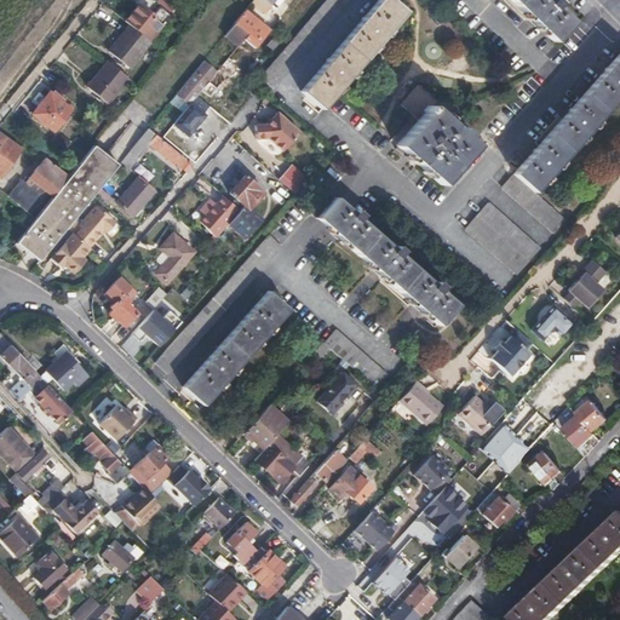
[(176,6),(168,0),(156,0),(156,1),(167,11),(170,12),(176,6)]
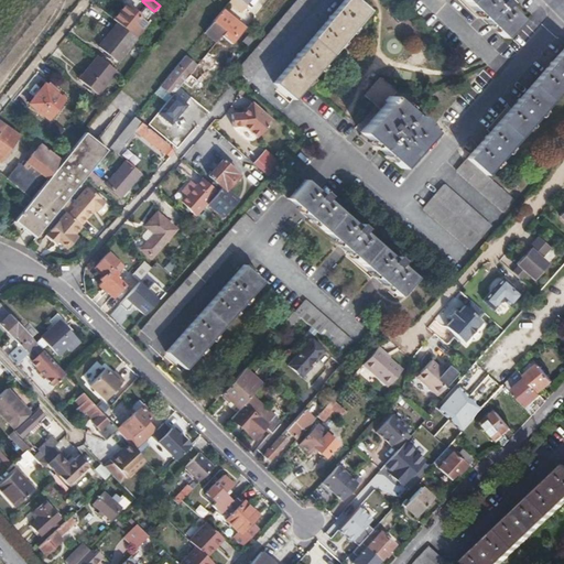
[(231,0),(229,2),(240,12),(250,0),(231,0)]
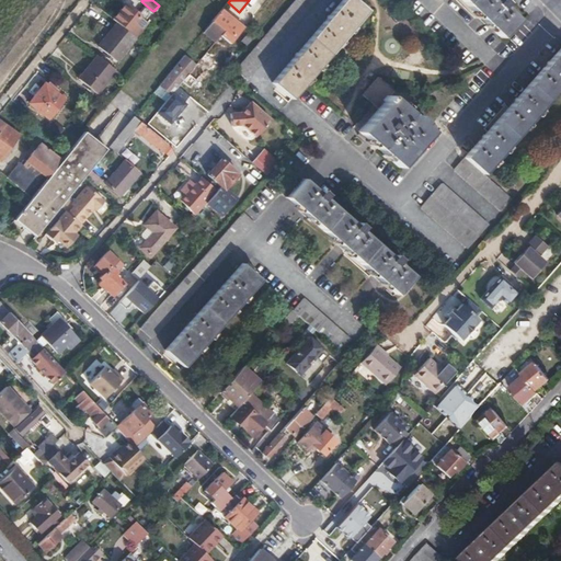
[(293,98),(295,94),(324,59),(358,20),(367,10),(355,0),(343,0),(318,29),(297,54),(273,82),(293,98)]
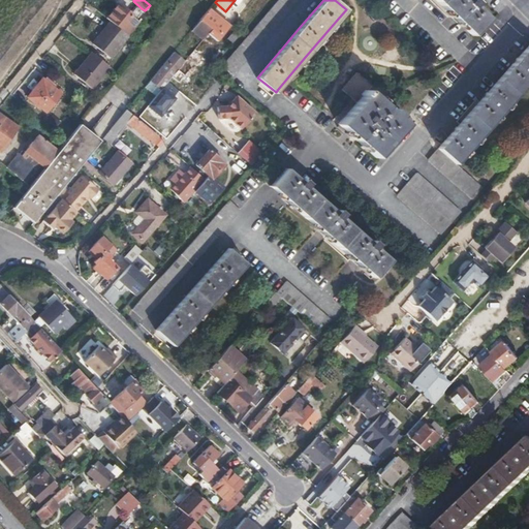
[(437,0),(473,34),(489,19),(474,4),(476,2),(474,0),(437,0)]
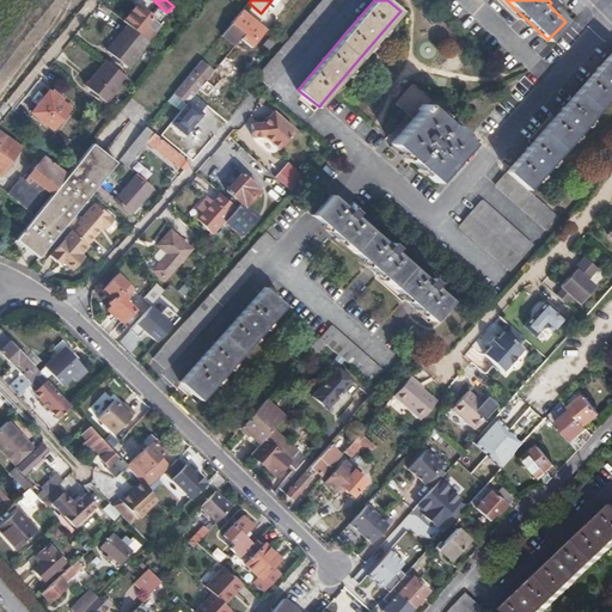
[(148,41),(154,34),(142,25),(144,24),(150,16),(151,16),(138,4),(123,20),(148,41)]
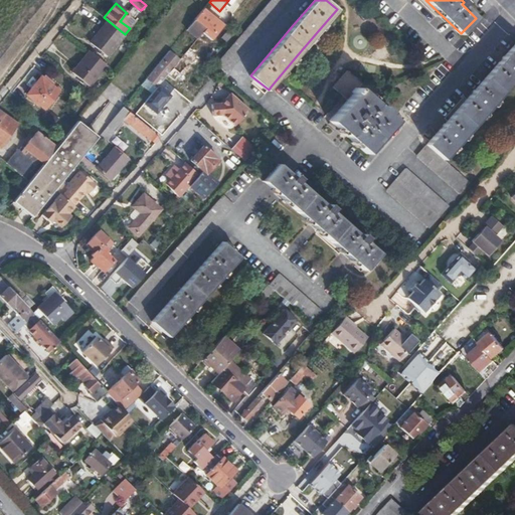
[(204,9),(196,19),(206,28),(203,31),(212,39),(215,34),(213,33),(221,23),(204,9)]
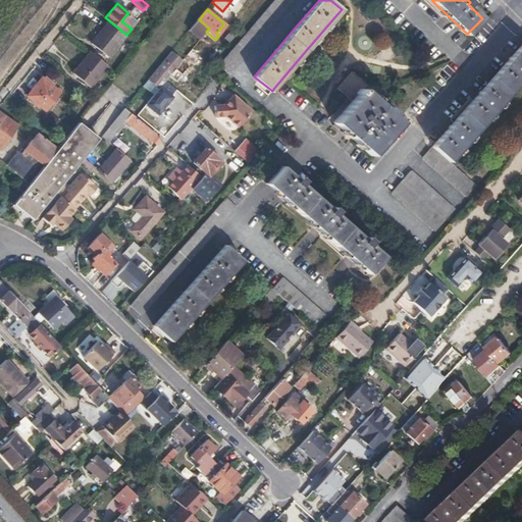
[(134,17),(127,13),(122,20),(121,21),(132,29),(136,23),(138,21),(134,17)]
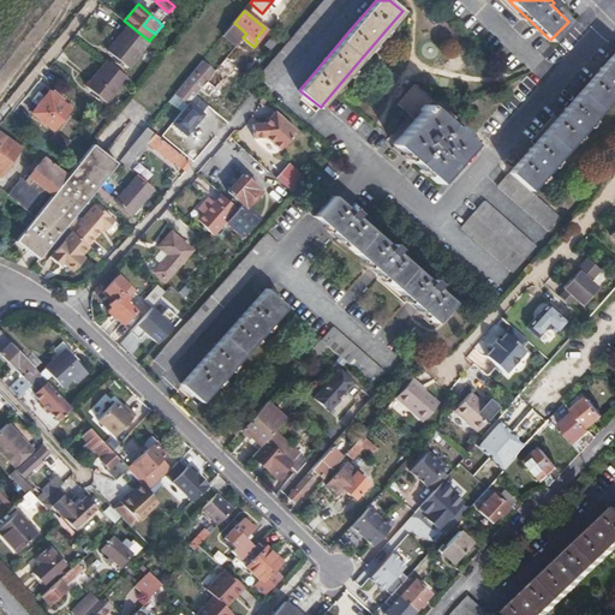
[(234,23),(225,35),(237,45),(243,37),(246,34),(234,23)]
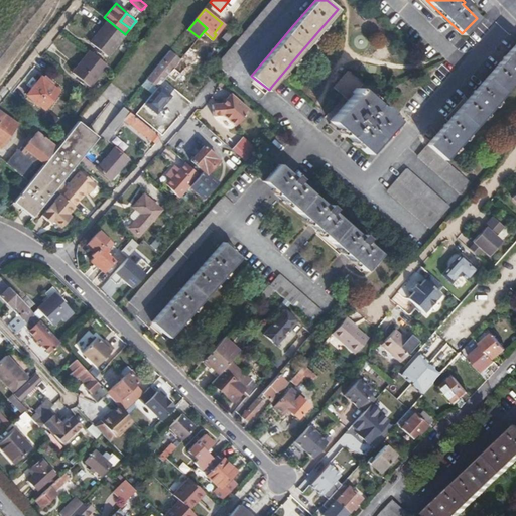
[(108,21),(91,41),(108,55),(123,35),(108,21)]
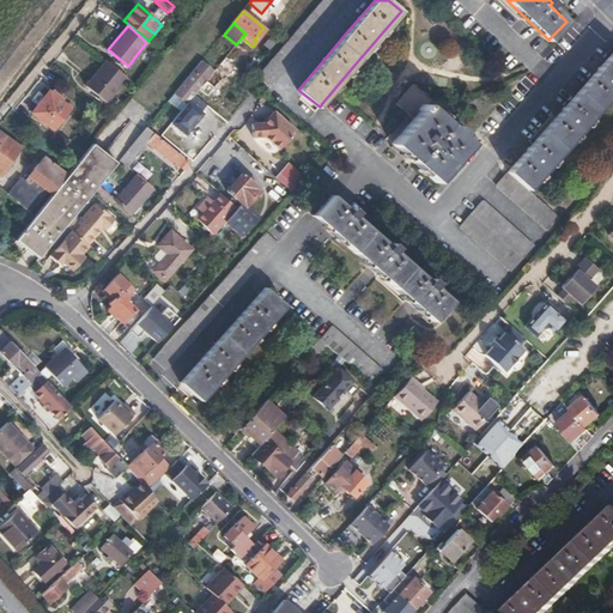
[(544,132),(497,184),(547,230),(559,218),(529,189),(577,134),(612,96),(612,95),(612,53),(564,108),(544,132)]
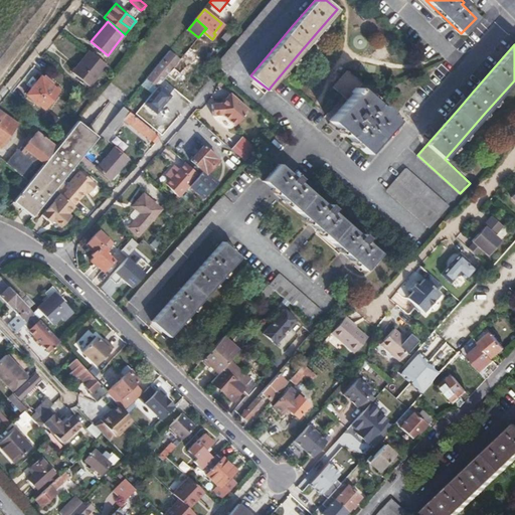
[(188,49),(180,59),(174,66),(180,72),(186,65),(186,64),(192,58),(191,57),(193,53),(188,49)]
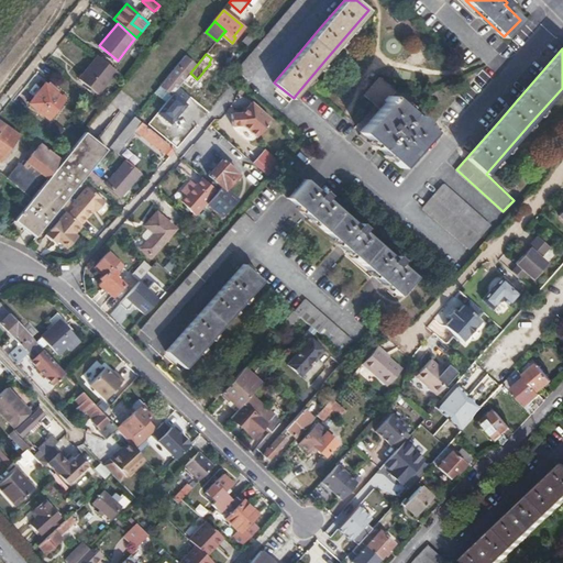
[(97,94),(117,70),(98,55),(79,78),(97,94)]
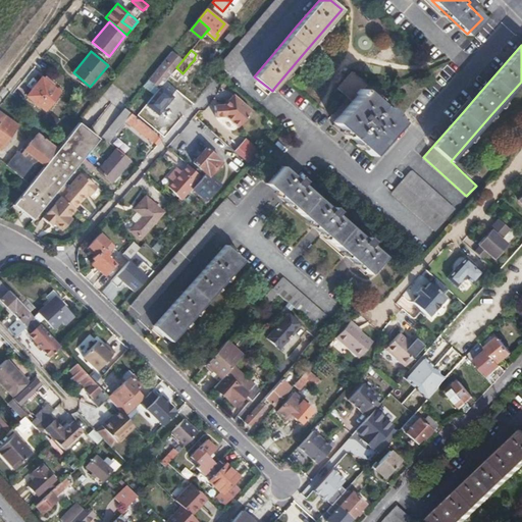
[(172,51),(149,80),(159,88),(161,86),(165,81),(172,72),(176,67),(183,60),(172,51)]
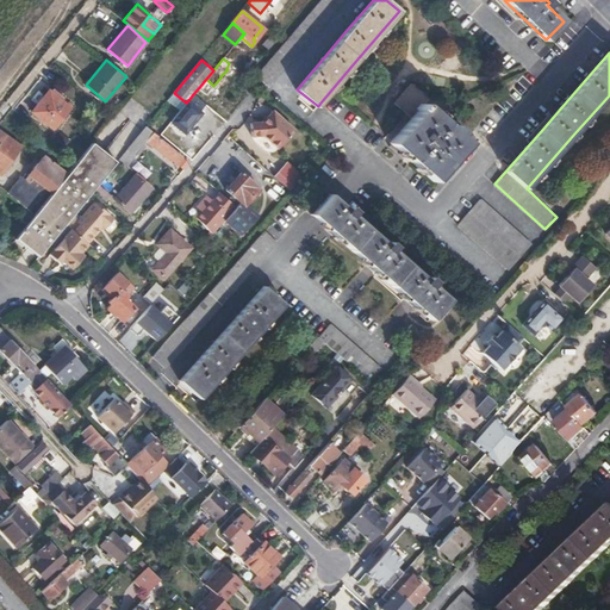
[(396,136),(390,143),(434,181),(468,142),(460,135),(462,132),(454,125),(452,128),(437,114),(425,104),(429,97),(411,81),(393,101),(412,117),(396,136)]
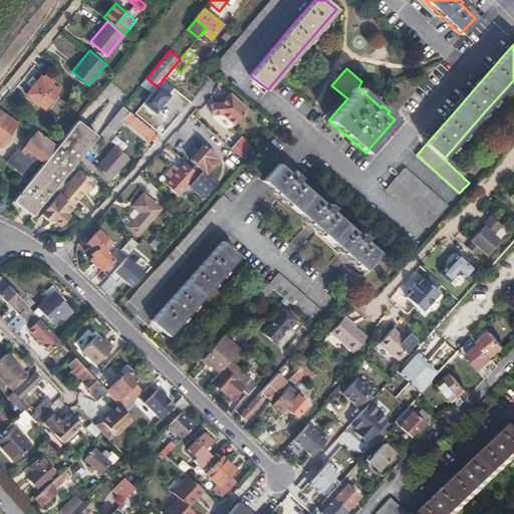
[(170,71),(163,79),(168,83),(174,75),(170,71)]
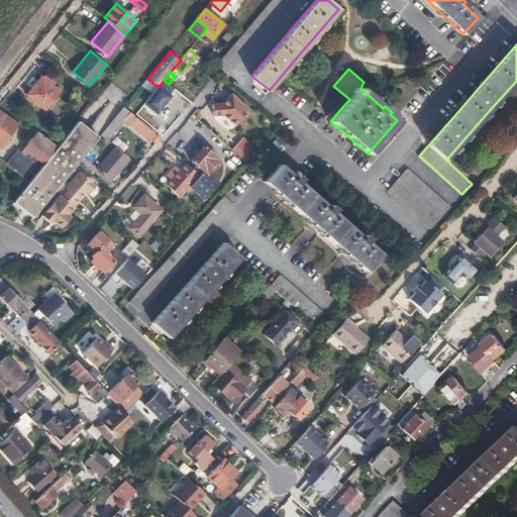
[(41,76),(27,95),(44,109),(60,90),(41,76)]
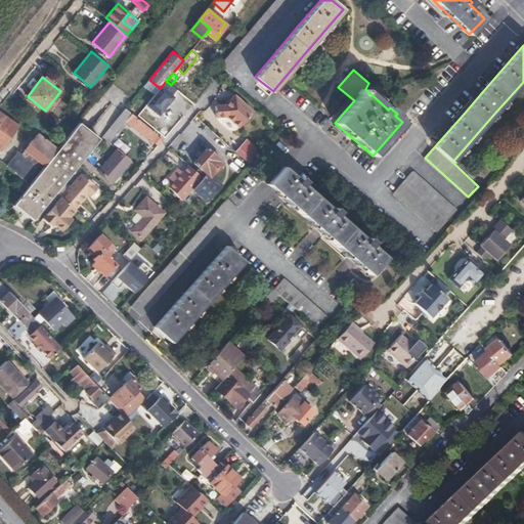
[(162,86),(160,88),(153,96),(137,115),(140,118),(142,115),(145,117),(145,116),(149,112),(159,100),(161,101),(169,92),(162,86)]
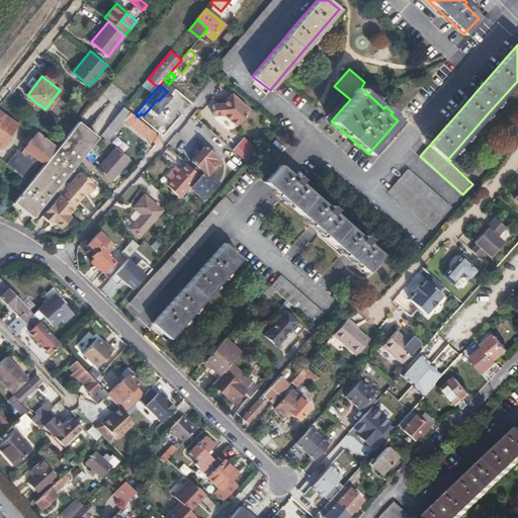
[(224,104),(213,105),(214,116),(224,115),(237,126),(250,110),(232,95),(224,104)]
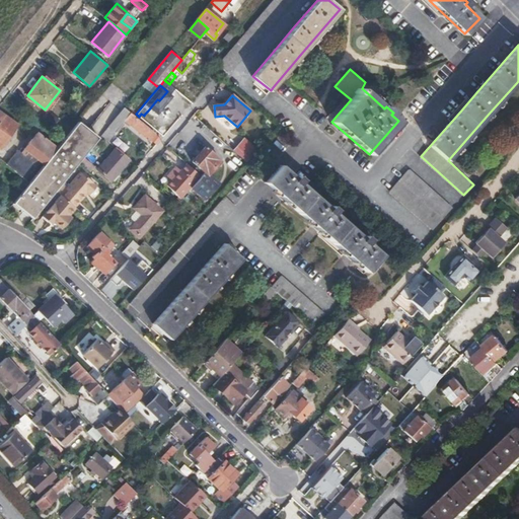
[(330,122),(349,101),(345,98),(326,118),(330,122)]
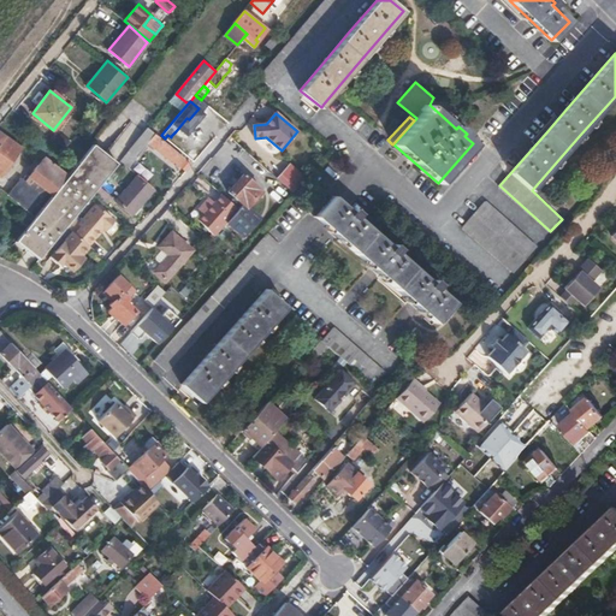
[(148,128),(120,161),(128,167),(148,143),(158,152),(178,167),(184,159),(171,148),(148,128)]
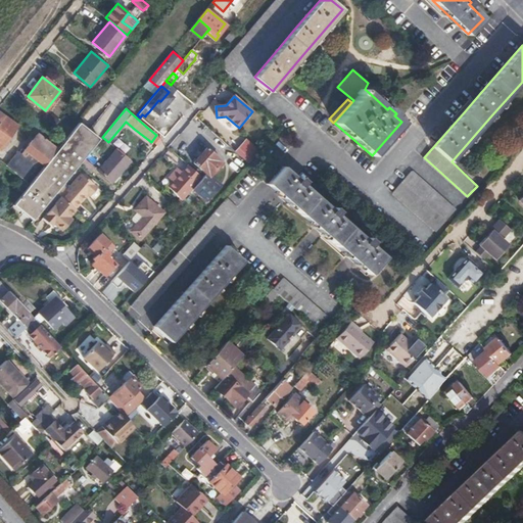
[(205,109),(201,116),(209,122),(214,114),(205,109)]
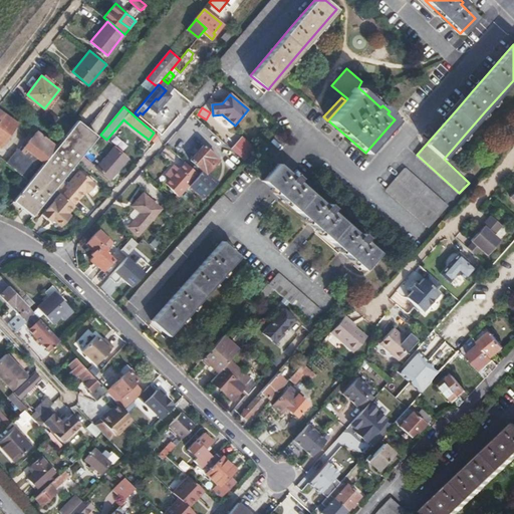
[(0,146),(1,147),(18,123),(0,109),(0,146)]
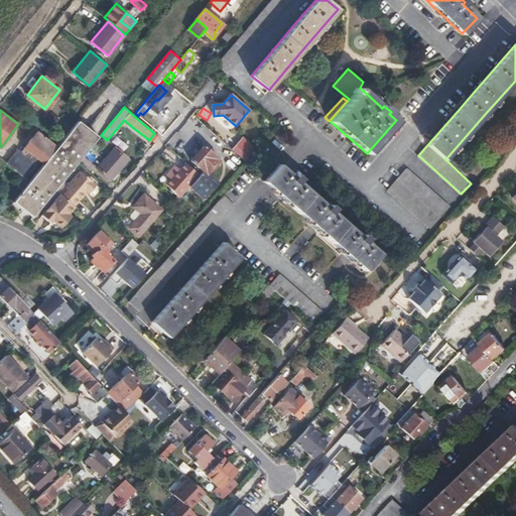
[(147,117),(144,120),(160,134),(166,127),(153,116),(151,118),(148,116),(147,117)]
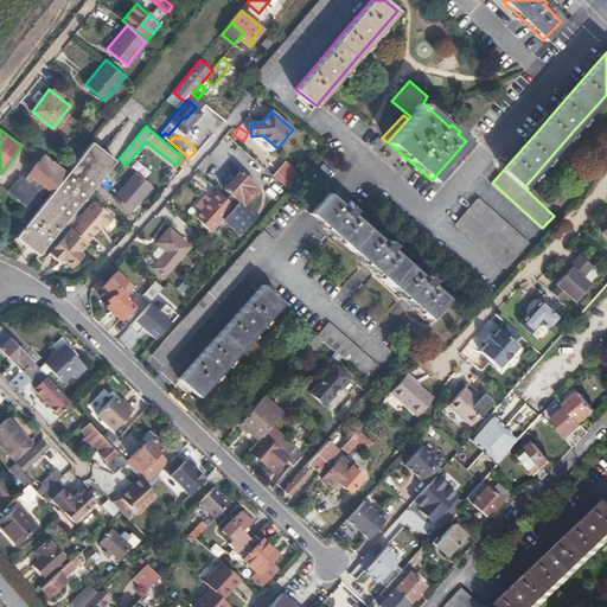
[(34,213),(16,238),(38,256),(53,237),(65,223),(70,217),(72,213),(83,202),(93,190),(97,184),(117,161),(93,141),(77,160),(66,173),(51,193),(34,213)]
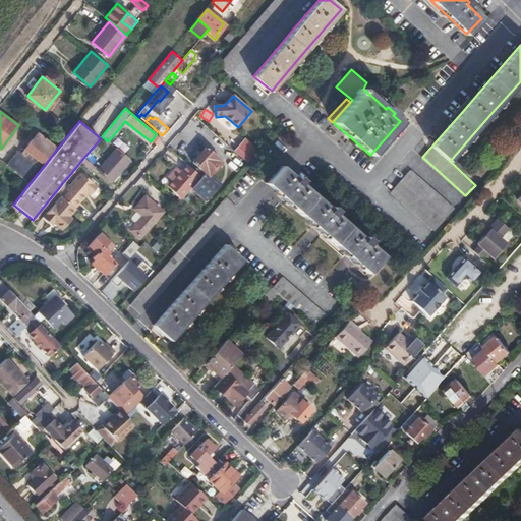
[(40,163),(44,166),(57,149),(38,133),(21,153),(18,151),(7,165),(25,180),(40,163)]
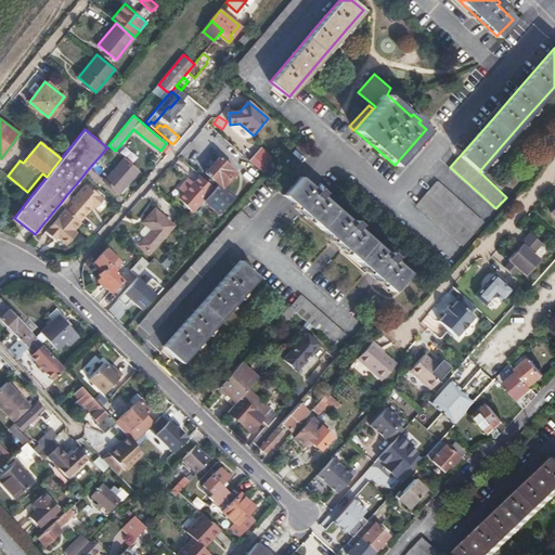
[(166,143),(160,151),(165,155),(171,149),(166,143)]
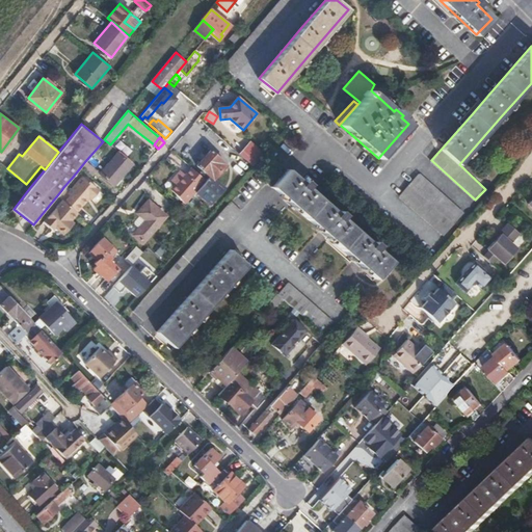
[(244,148),(258,159),(264,153),(250,141),(244,148)]
